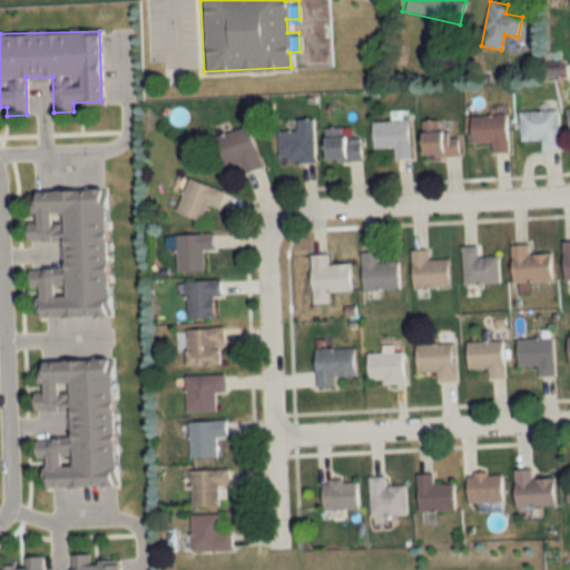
[(540,139),(541,149),(558,148),(557,110),(519,111),(520,140),(540,139)]
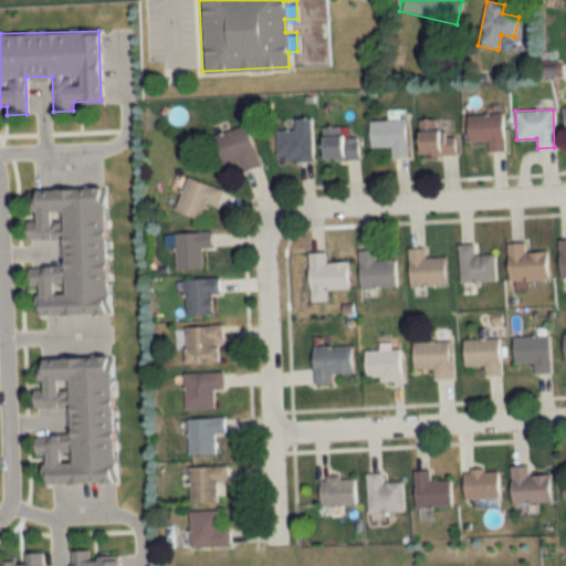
[(467,140),(488,140),(488,150),(503,150),(502,114),(465,115),(467,140)]
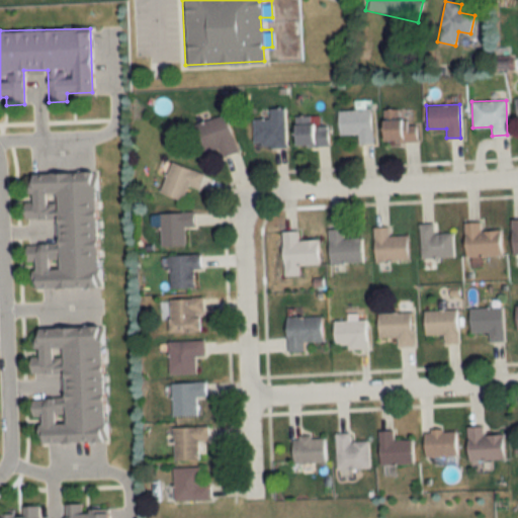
[(284,148),(284,108),(268,108),(268,118),(253,119),(253,149),(284,148)]
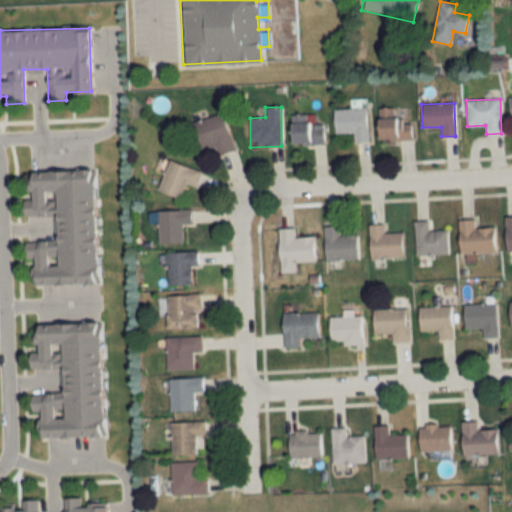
[(352,133),(353,141),(367,141),(366,108),(332,109),(333,133),(352,133)]
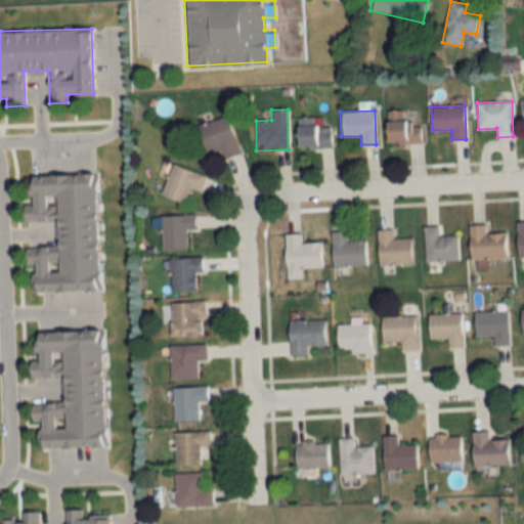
[(386,143),(420,143),(420,121),(404,121),(404,111),(386,111),(386,143)]
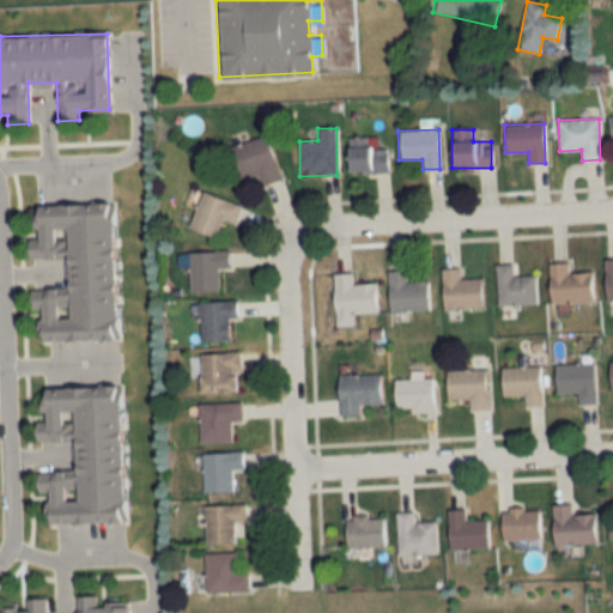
[(258,175),(260,186),(280,180),(267,135),(229,147),(238,180),(258,175)]
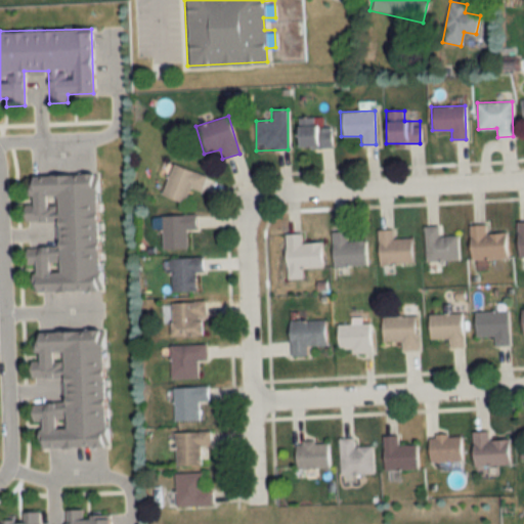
[(332,147),(332,128),(315,128),(315,118),(297,118),(297,147),(332,147)]
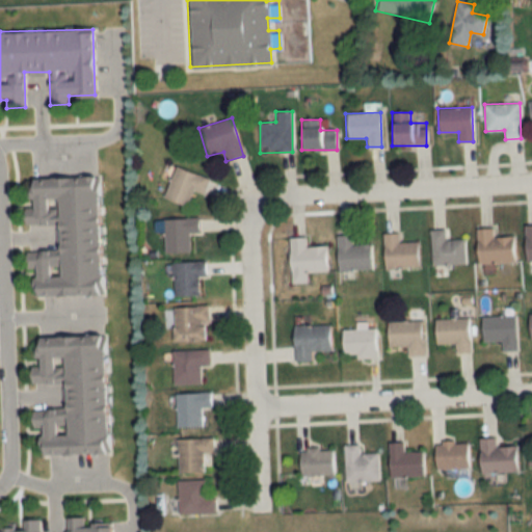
[(192,190),(204,194),(209,179),(174,166),(163,197),(186,206),(192,190)]
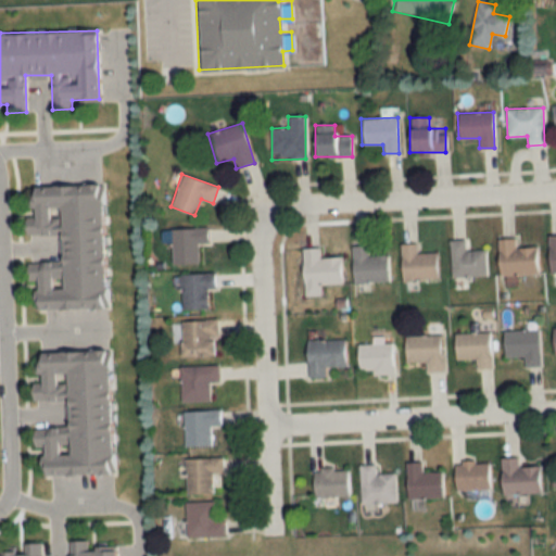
[(103,185),(32,186),(33,225),(23,225),(23,236),(58,235),(59,264),(25,265),(25,283),(35,283),(36,310),(104,308),(103,185)]
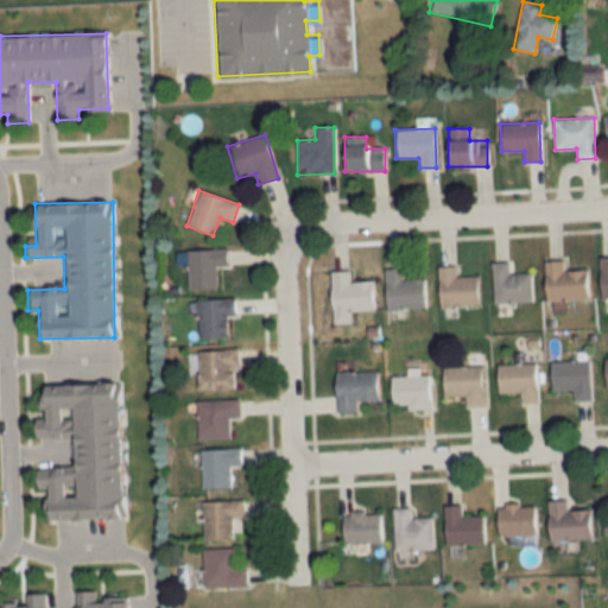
[(216,266),(226,266),(226,249),(187,249),(187,289),(216,289),(216,266)]
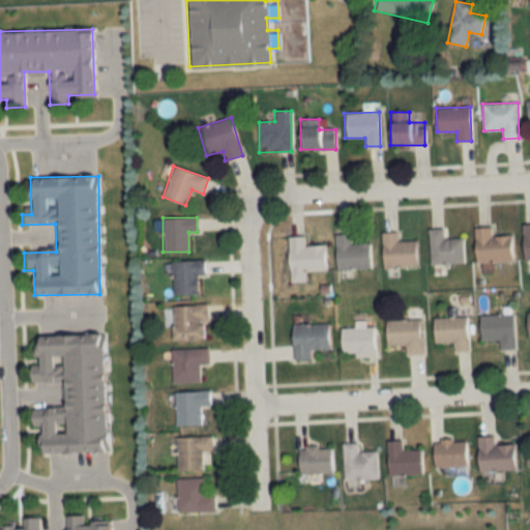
[(491,228),(474,228),(474,262),(511,262),(511,236),(491,236),(491,228)]
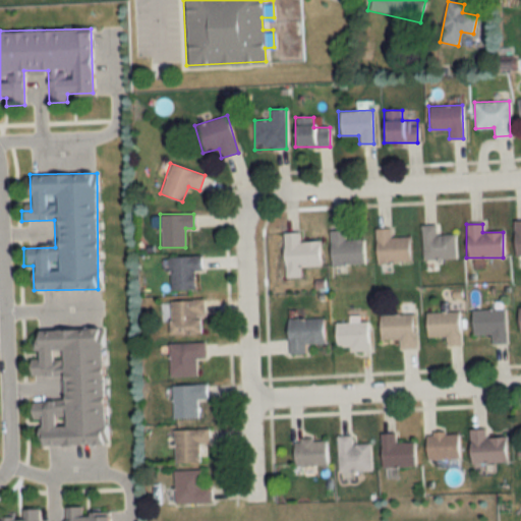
[(455,259),(455,235),(436,235),(436,225),(421,225),(422,259),(455,259)]
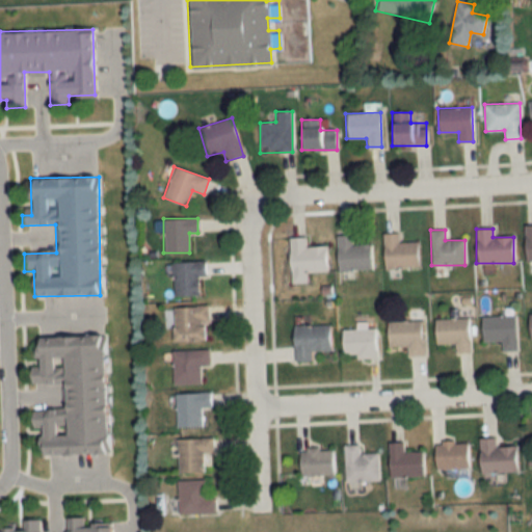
[(398,243),(398,233),(383,233),(383,268),(417,268),(417,243),(398,243)]
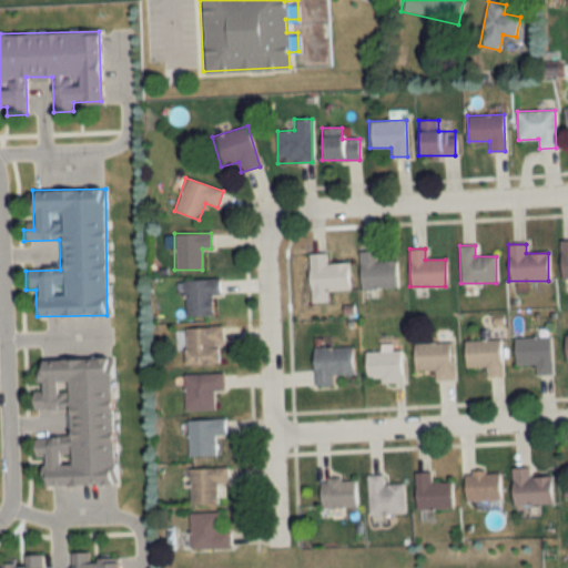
[(397,288),(396,262),(375,262),(375,252),(359,252),(361,290),(397,288)]
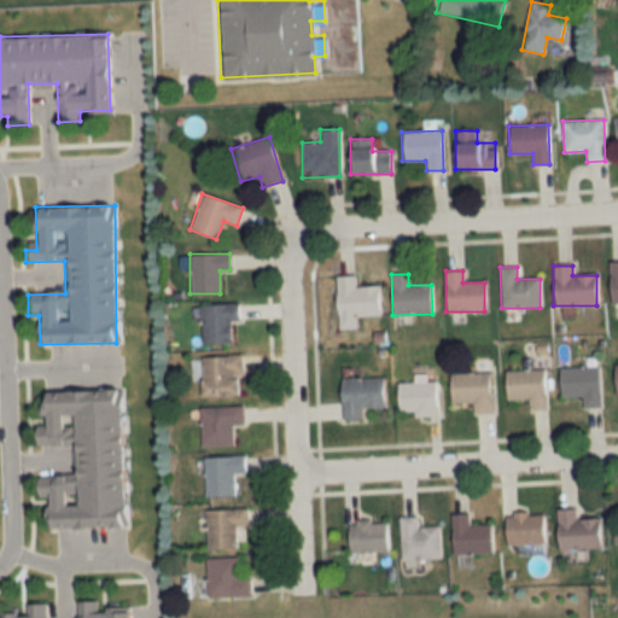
[(379,287),(355,287),(355,275),(336,275),(336,316),(379,316),(379,287)]
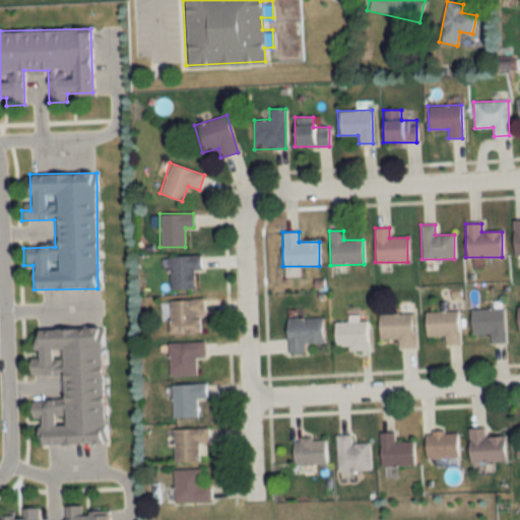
[(169,288),(194,288),(194,269),(201,269),(201,256),(169,256),(169,288)]
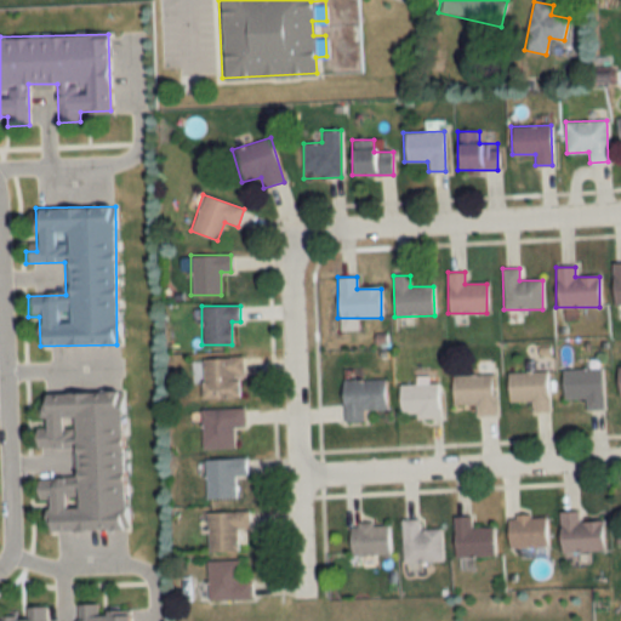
[(241,398),(241,358),(201,358),(201,398),(241,398)]
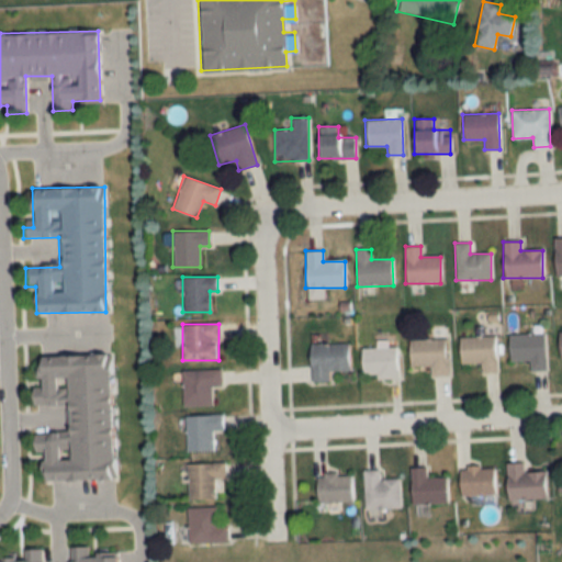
[(509,361),(528,361),(528,370),(546,370),(546,334),(509,334),(509,361)]
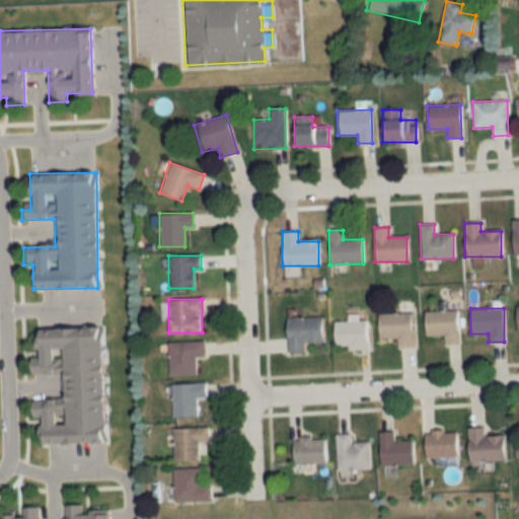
[(443,335),(443,345),(458,345),(457,310),(424,311),(425,336),(443,335)]
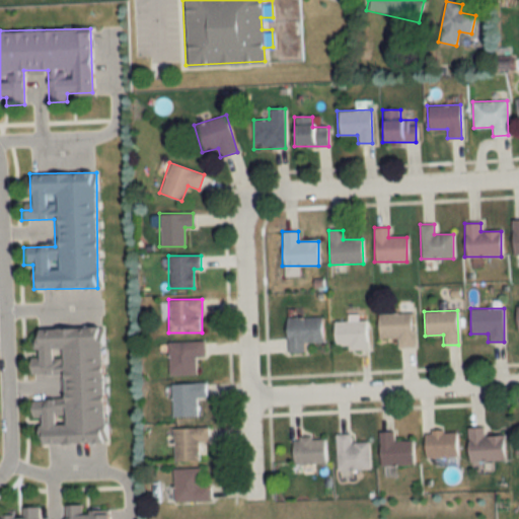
[(377,313),(377,338),(397,338),(397,347),(413,347),(413,313),(377,313)]
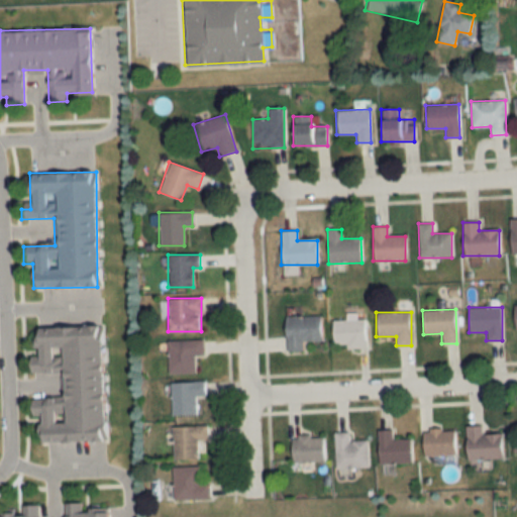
[(285,317),(285,351),(303,351),(303,340),(320,340),(320,317),(285,317)]
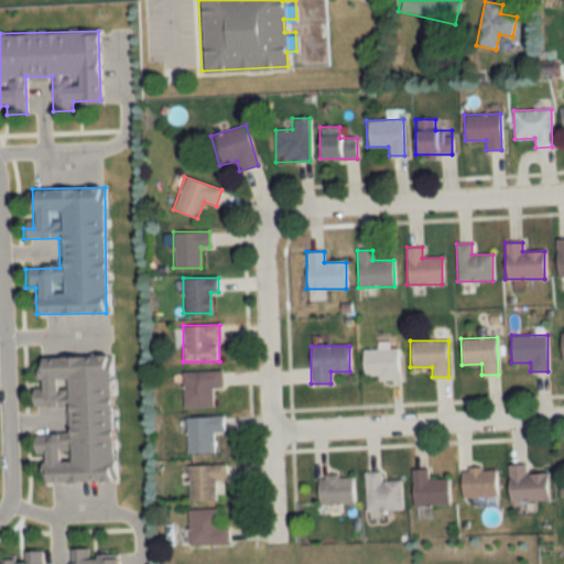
[(399,348),(362,348),(362,378),(399,378),(399,348)]
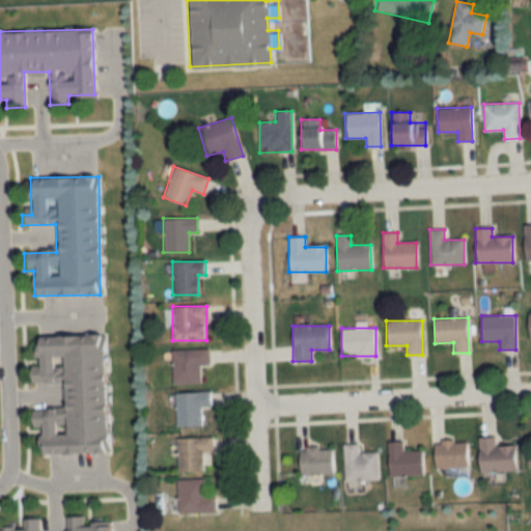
[(103,335),(33,336),(34,372),(29,372),(29,383),(62,382),(63,408),(44,409),(44,416),(30,417),(31,426),(40,426),(40,454),(106,453),(103,335)]
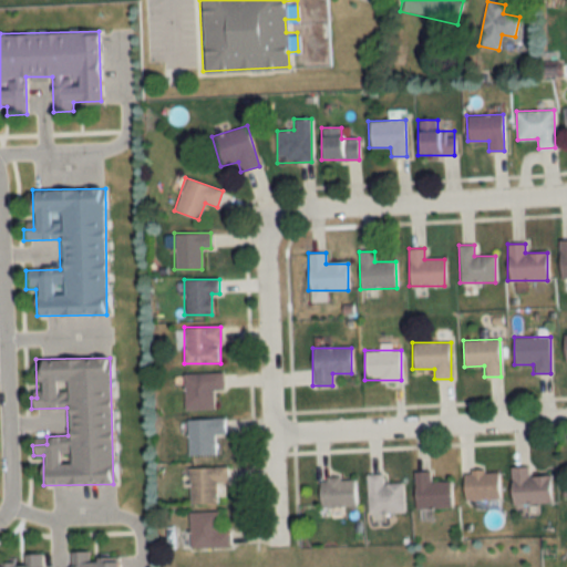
[(223,389),(222,373),(184,373),(184,410),(213,409),(213,390),(223,389)]
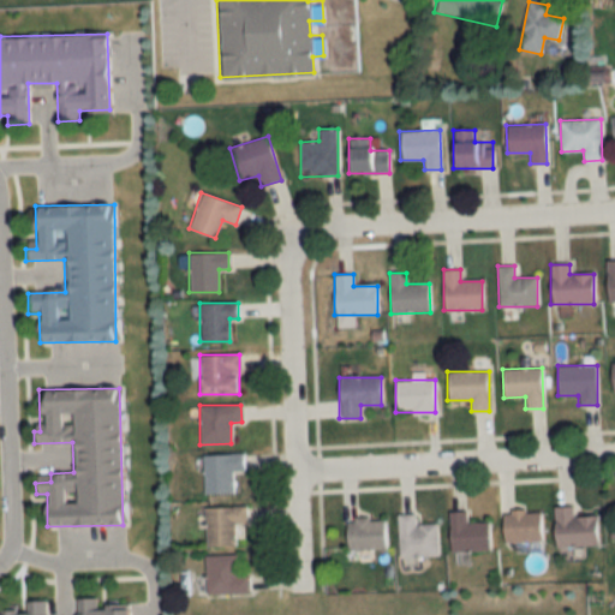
[(203,494),(232,494),(232,471),(244,470),(243,454),(203,454),(203,494)]
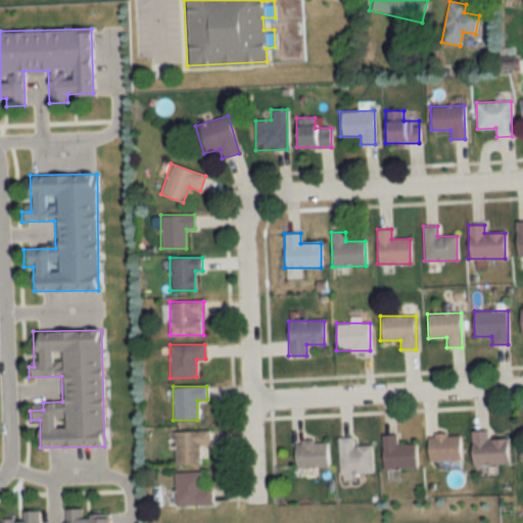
[(199,445),(209,445),(208,430),(174,431),(175,466),(199,465),(199,445)]
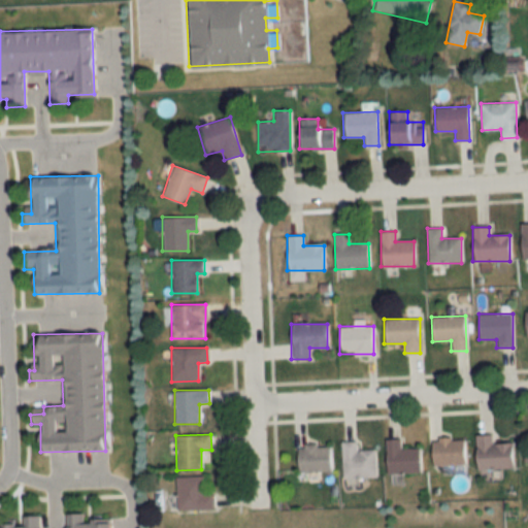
[(512,468),(512,443),(491,443),(491,434),(475,434),(475,469),(512,468)]
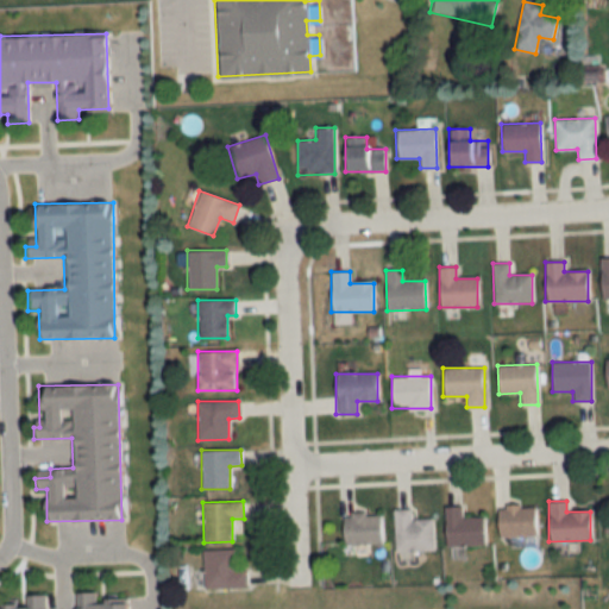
[(534,504),(497,506),(498,537),(535,535),(534,504)]
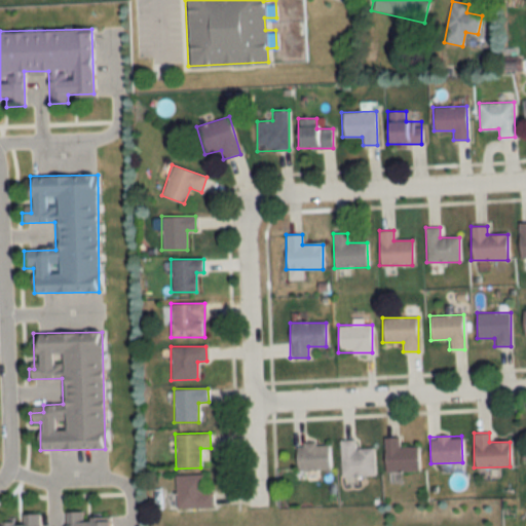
[(418,472),(418,447),(399,447),(398,437),(384,437),(384,472),(418,472)]
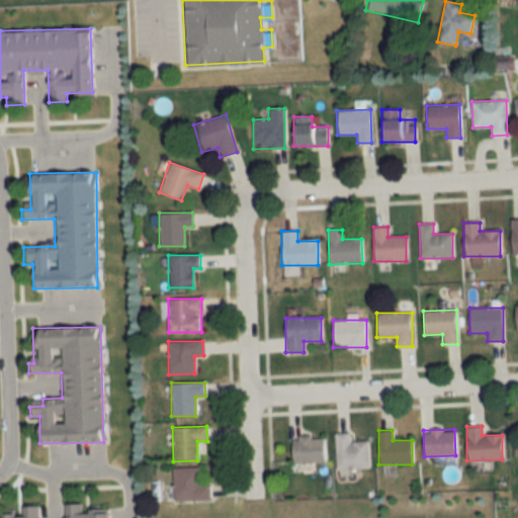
[(334,433),(335,469),(368,468),(367,441),(349,442),(349,433),(334,433)]
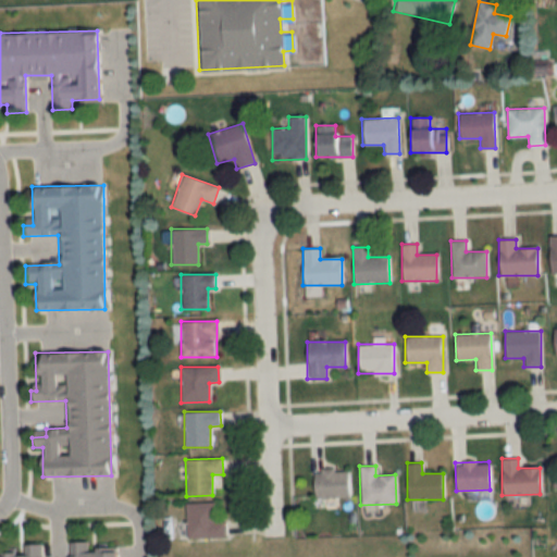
[(348,497),(347,469),(313,469),(313,498),(348,497)]
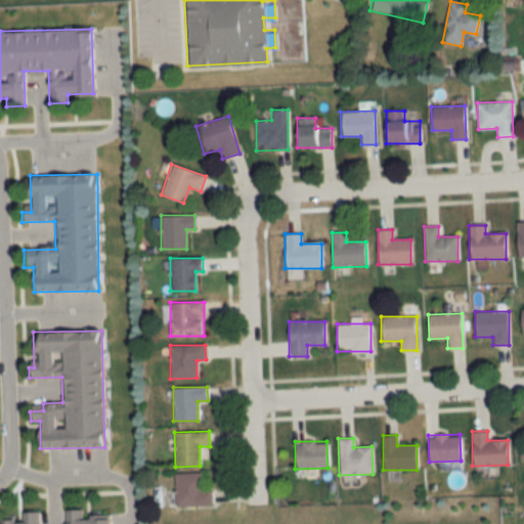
[(175,474),(175,507),(212,507),(212,489),(201,489),(201,473),(175,474)]
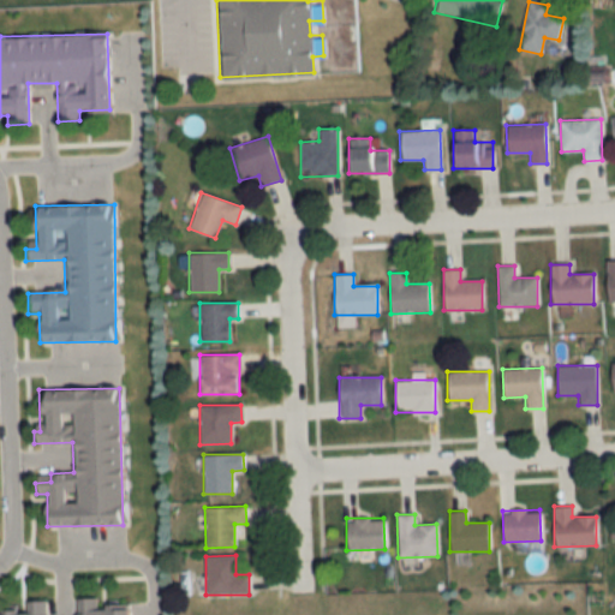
[(126,614),(126,605),(96,607),(96,598),(76,598),(76,614),(45,614),(45,599),(23,601),(23,610),(0,610),(0,614),(126,614)]
